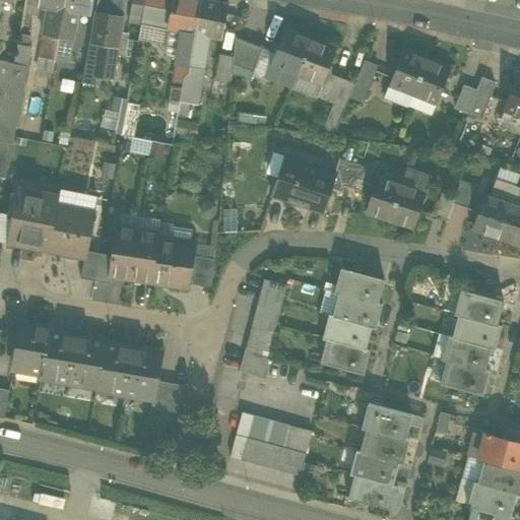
[(39,0),(38,6),(49,7),(63,10),(65,0),(39,0)]
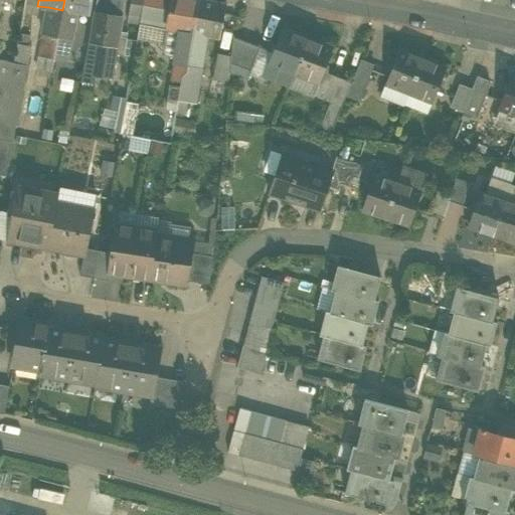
[(64,0),(62,10),(77,12),(89,14),(91,0),(64,0)]
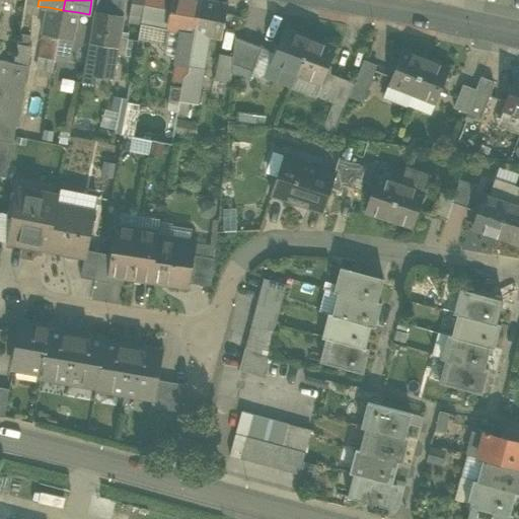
[(82,82),(95,84),(96,77),(113,79),(117,55),(125,56),(128,39),(120,36),(126,0),(97,0),(95,11),(90,44),(89,43),(82,82)]
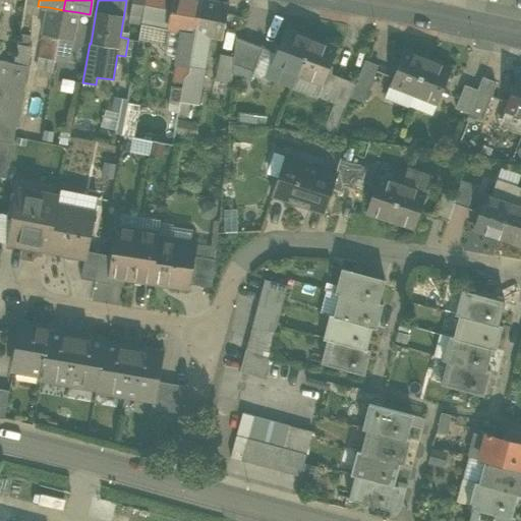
[(140,24),(140,23),(145,0),(132,0),(128,22),(140,24)]
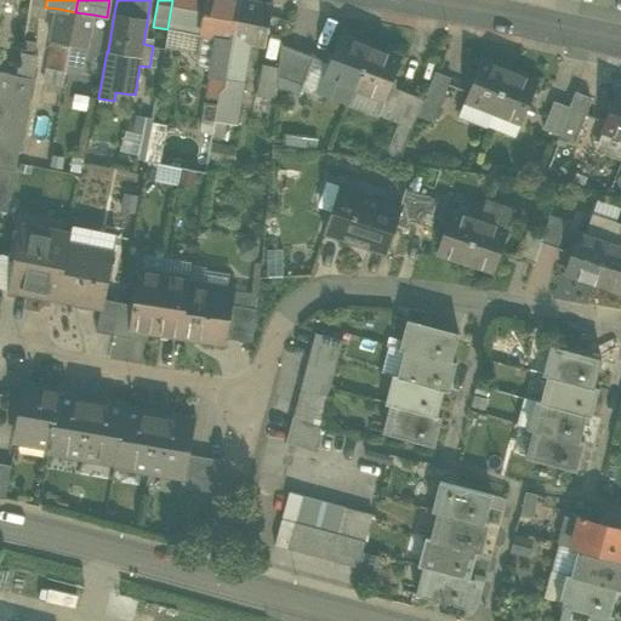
[(193,0),(172,0),(167,28),(188,32),(193,0)]
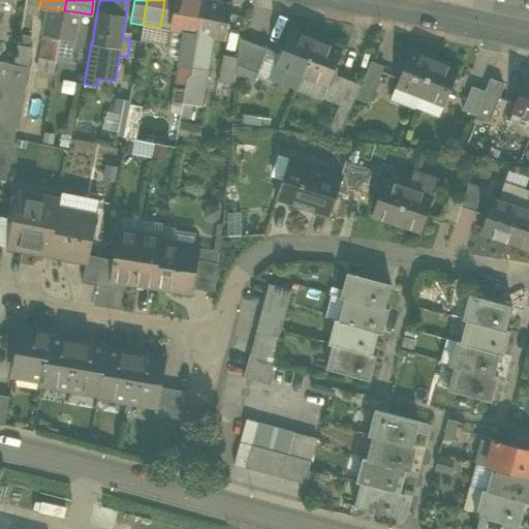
[(164,0),(160,27),(172,29),(177,0),(164,0)]
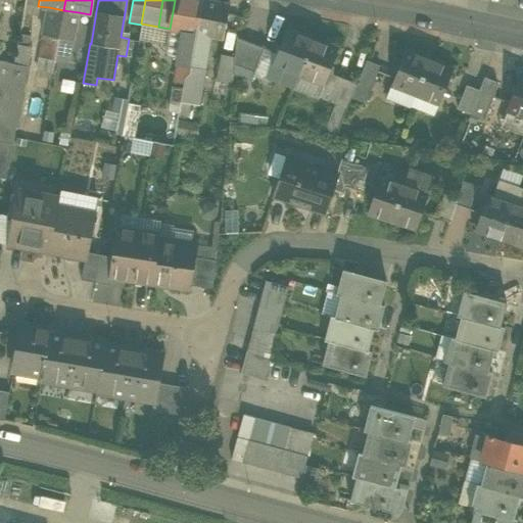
[(175,0),(170,29),(184,31),(197,34),(202,0),(175,0)]
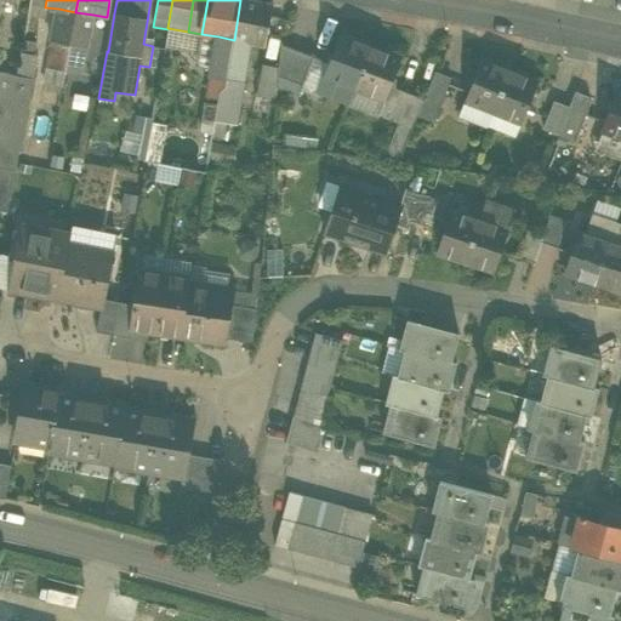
[(240,0),(234,40),(249,43),(266,45),(273,4),(251,0),(240,0)]
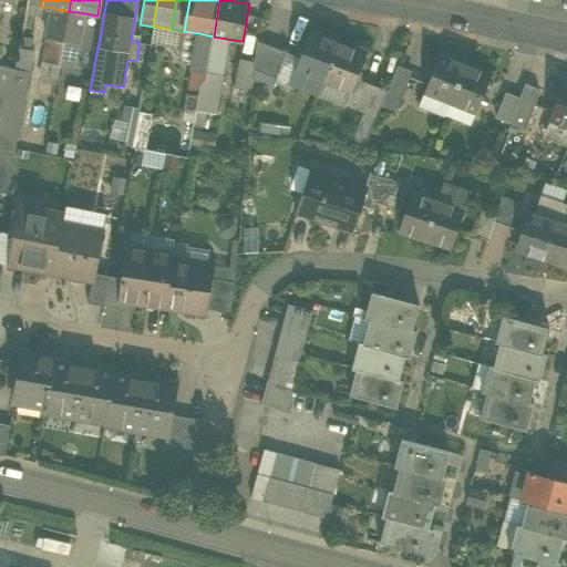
[(63,41),(69,11),(53,8),(47,39),(63,41)]
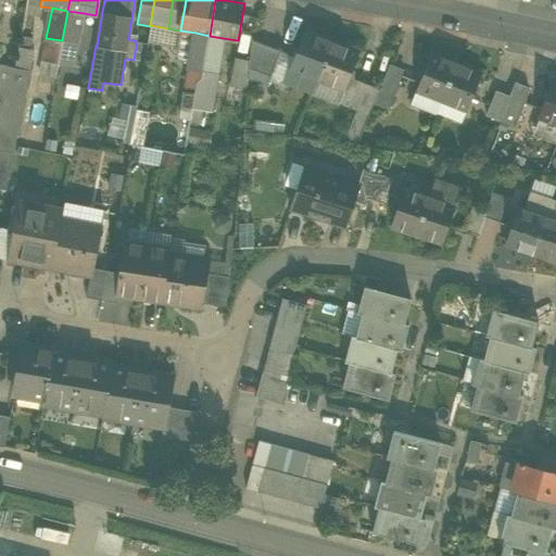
[(78,43),(84,13),(67,11),(62,40),(63,40),(78,43)]
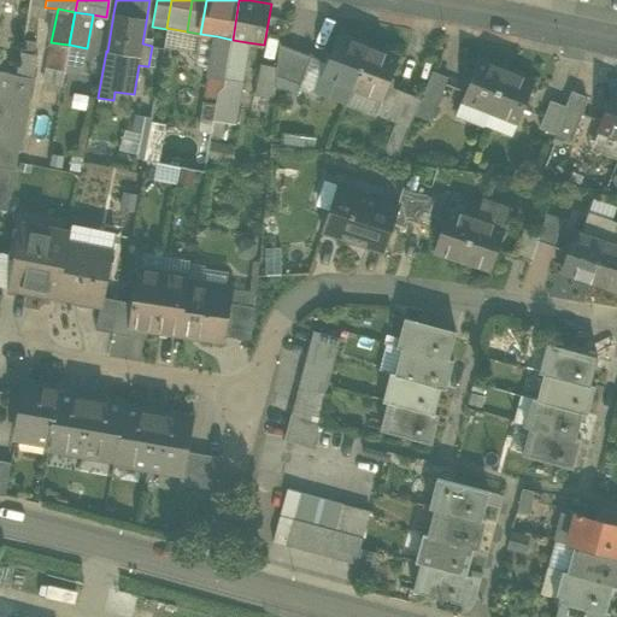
[(322,77),(328,80),(352,88),(369,46),(339,34),(322,77)]
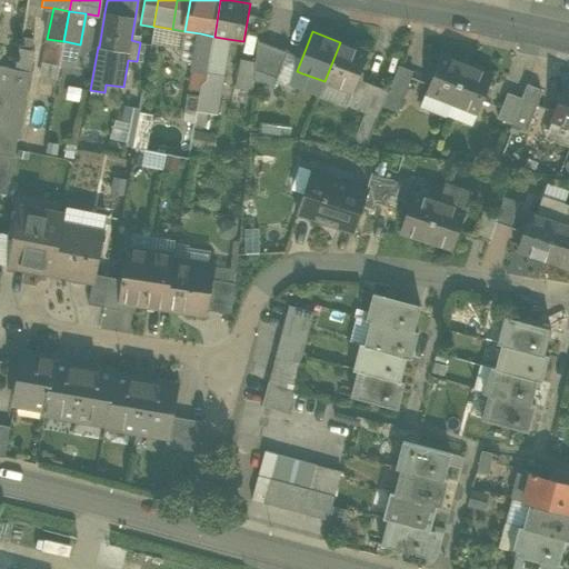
[(207,79),(215,37),(200,33),(191,85),(200,87),(207,79)]
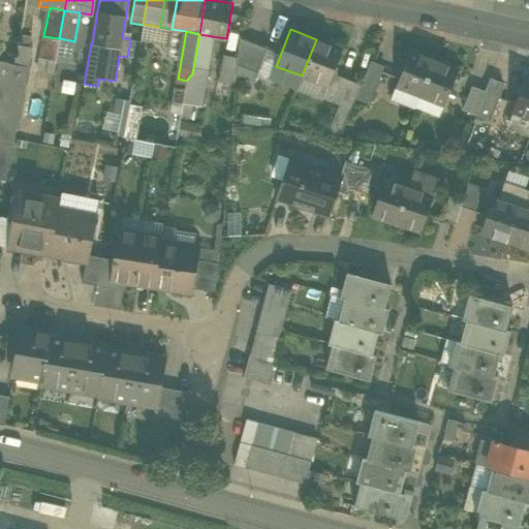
[(206,76),(212,36),(199,34),(192,73),(206,76)]
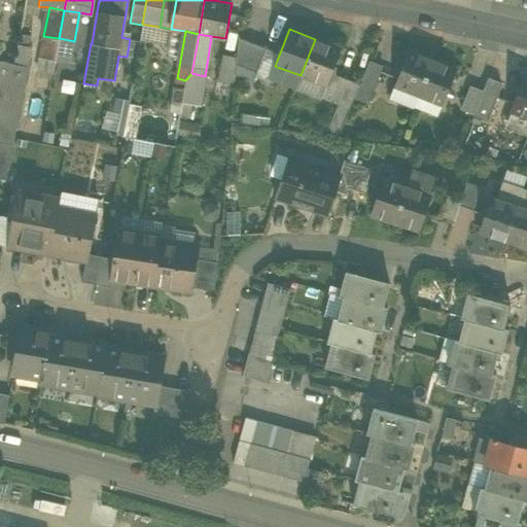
[(50,60),(56,61),(60,38),(59,38),(43,36),(39,58),(50,60)]
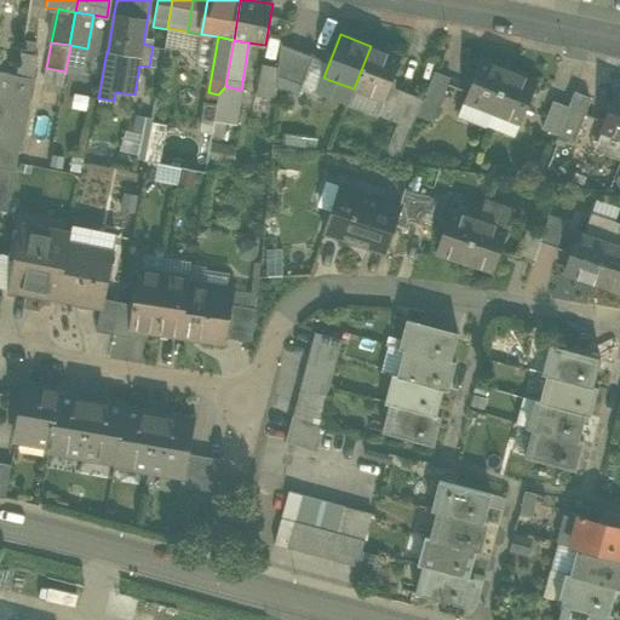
[(281,44),(279,67),(277,75),(303,85),(314,56),(281,44)]
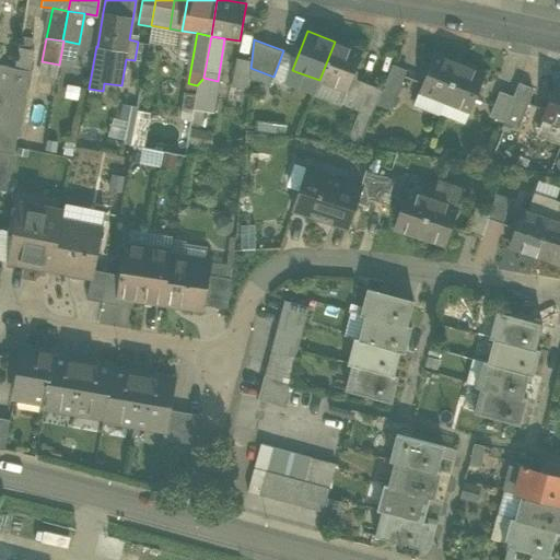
[(79,44),(63,41),(59,65),(74,67),(79,44)]
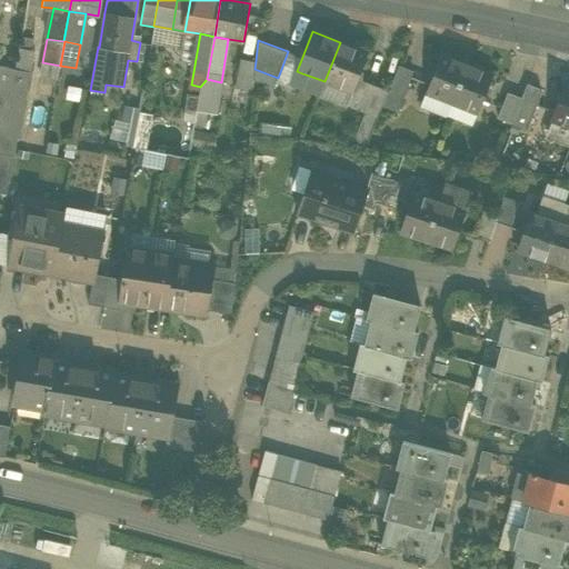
[(340,42),(325,81),(347,90),(352,92),(358,78),(368,52),(340,42)]
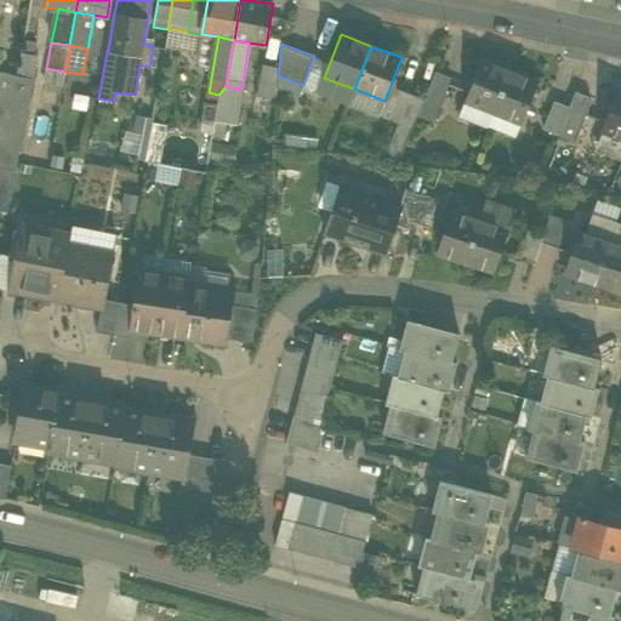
[(21,52),(17,77),(33,79),(38,56),(22,52),(21,52)]
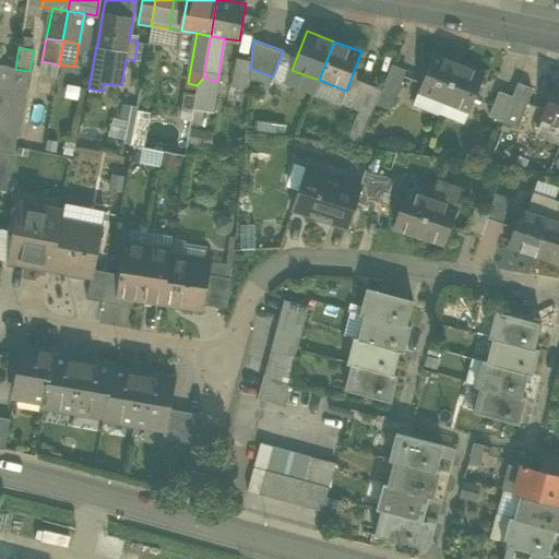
[(418,91),(443,102),(459,63),(433,54),(418,91)]
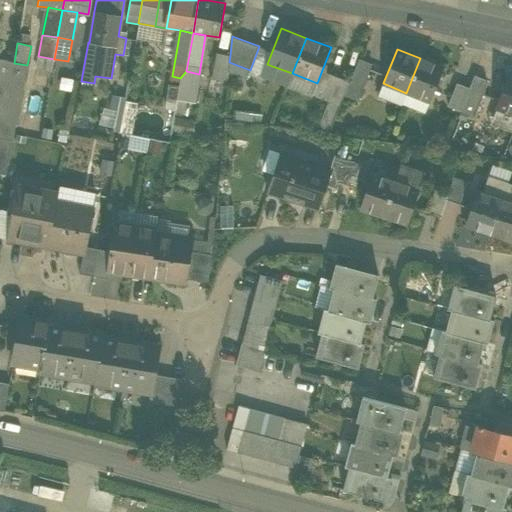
[(227,82),(229,62),(230,55),(215,54),(212,81),(227,82)]
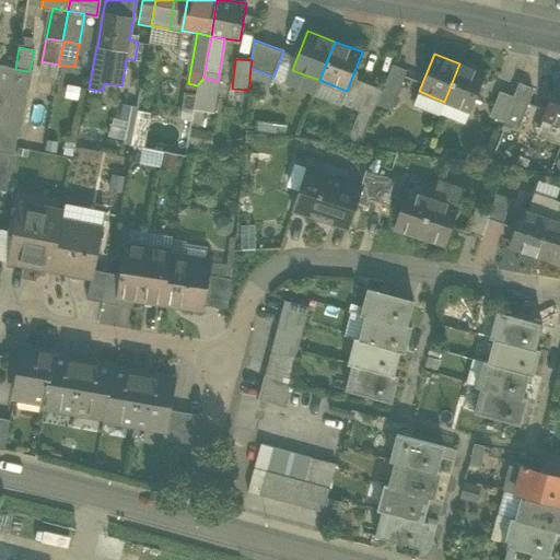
[(393,62),(383,89),(395,93),(405,68),(393,62)]
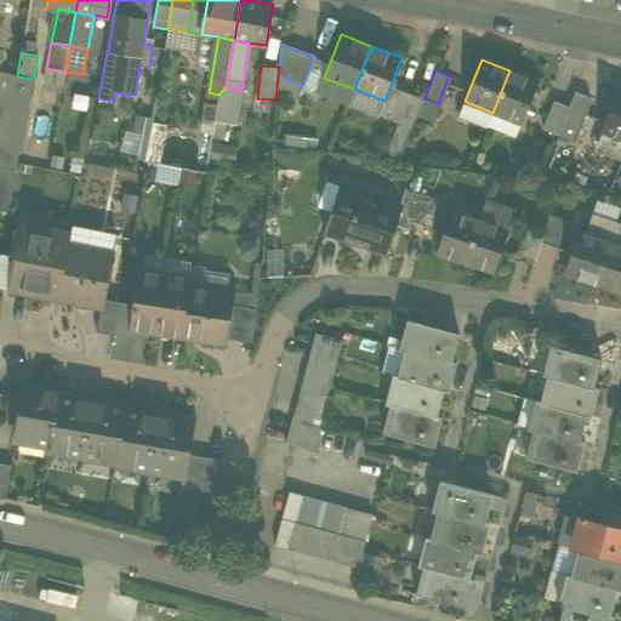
[(537,81),(510,70),(493,113),(522,124),(537,81)]
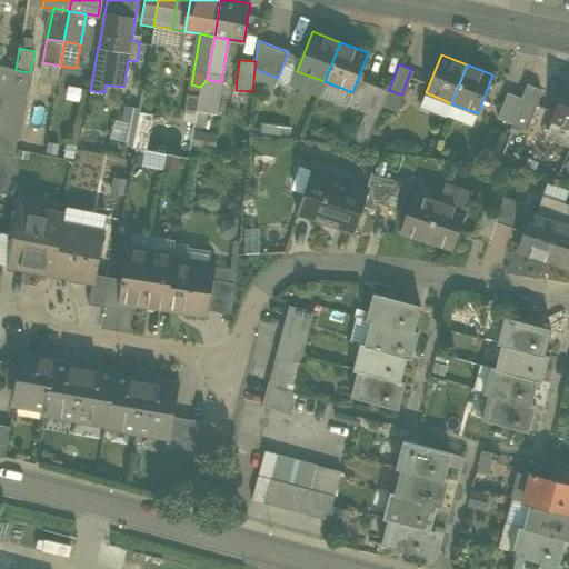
[(0,88),(26,93),(30,72),(16,70),(0,67),(0,88)]
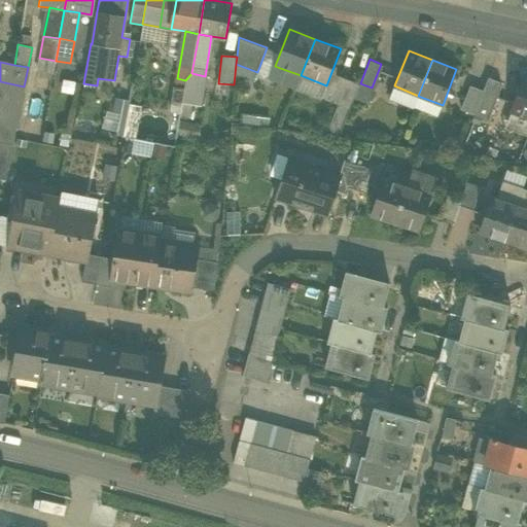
[(295,88),(301,75),(280,68),(275,79),(295,88)]
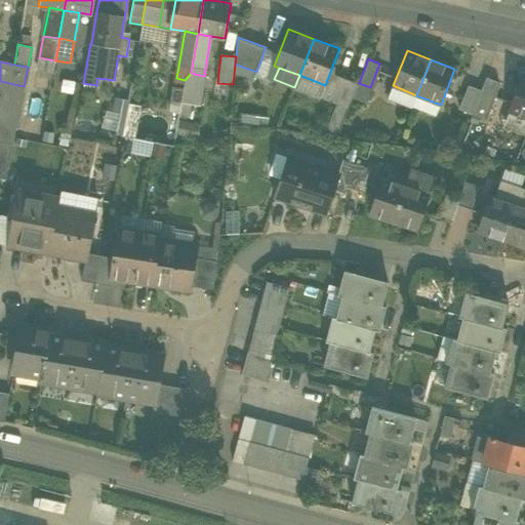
[(352,98),(359,83),(330,72),(325,85),(320,83),(316,93),(350,106),(352,98)]
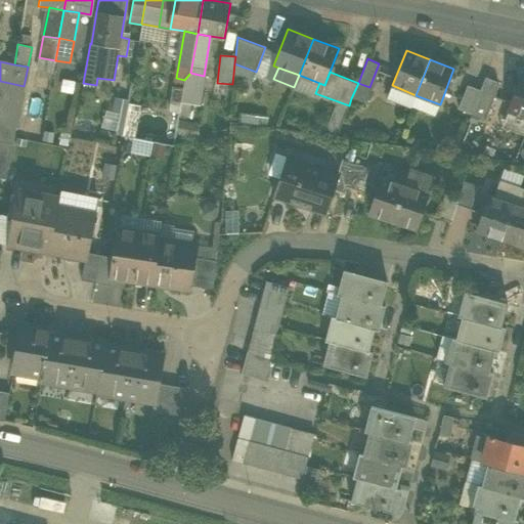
[(181,102),(199,105),(204,76),(190,73),(184,80),(182,92),(181,102)]
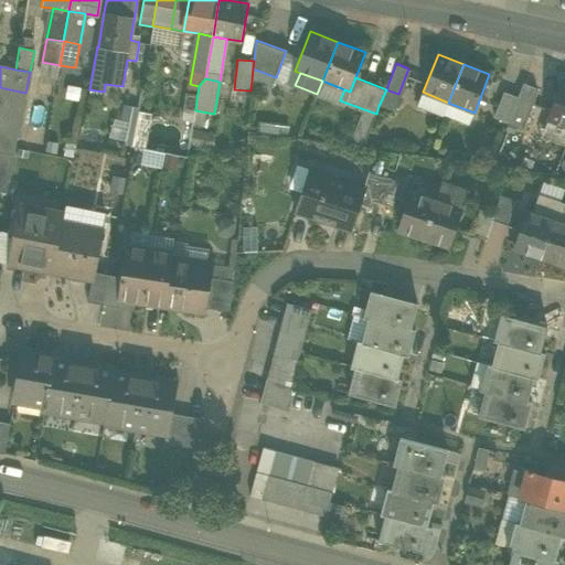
[(340,100),(344,89),(322,81),(317,94),(339,103),(340,100)]
